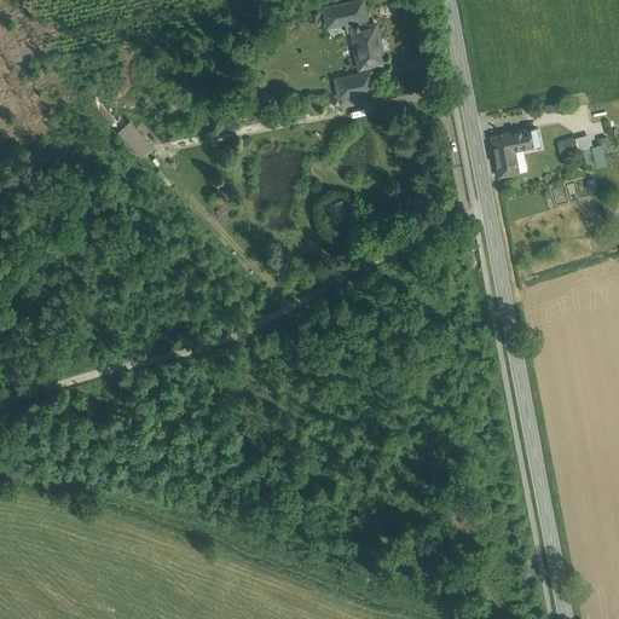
[(376,24),(366,25),(364,18),(365,17),(363,0),(324,7),(327,15),(329,24),(351,19),(351,21),(356,19),(357,28),(352,29),(360,68),(383,63),(376,24)]
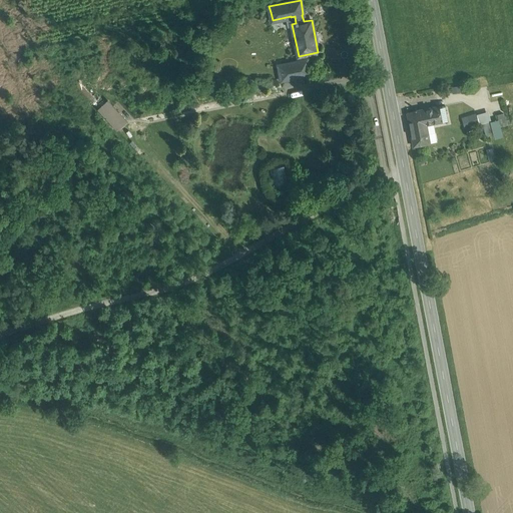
[(307,60),(279,65),(282,79),(310,74),(307,60)]
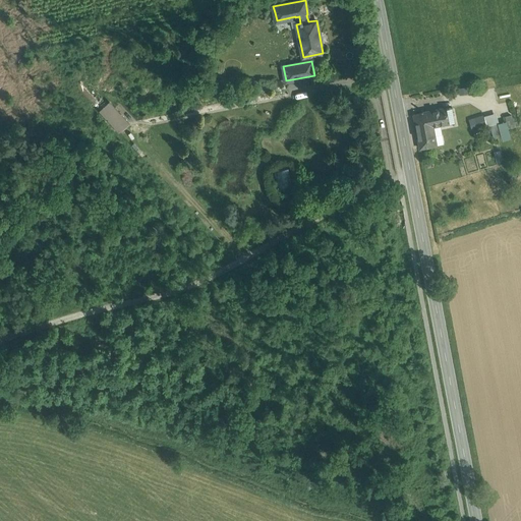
[(115,107),(100,111),(113,125),(129,122),(115,107)]
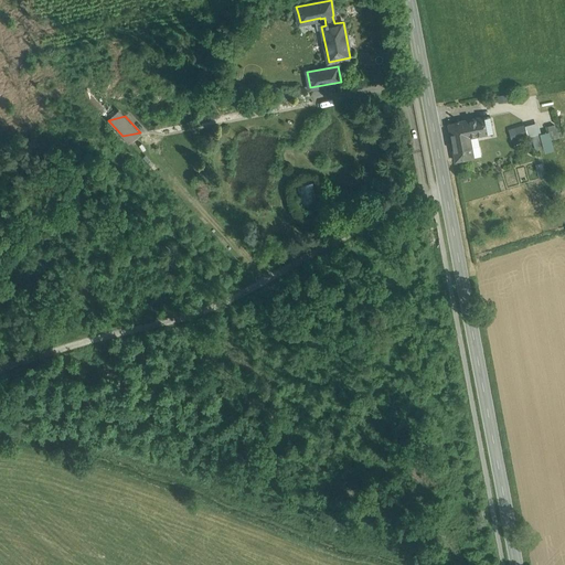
[(490,116),(482,117),(486,134),(493,132),(490,116)]
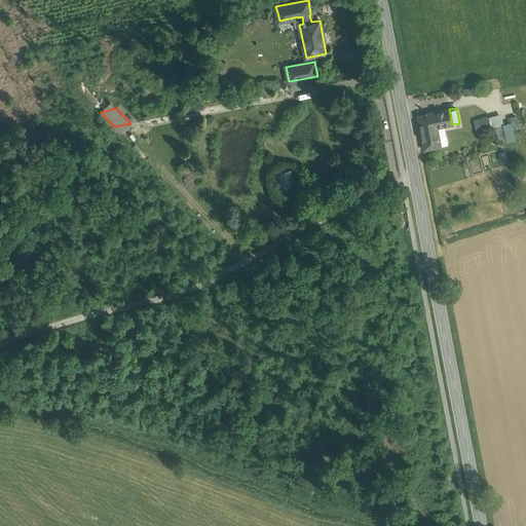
[(449,109),(427,114),(426,111),(425,112),(425,114),(417,115),(423,150),(448,145),(444,125),(452,124),(449,109)]
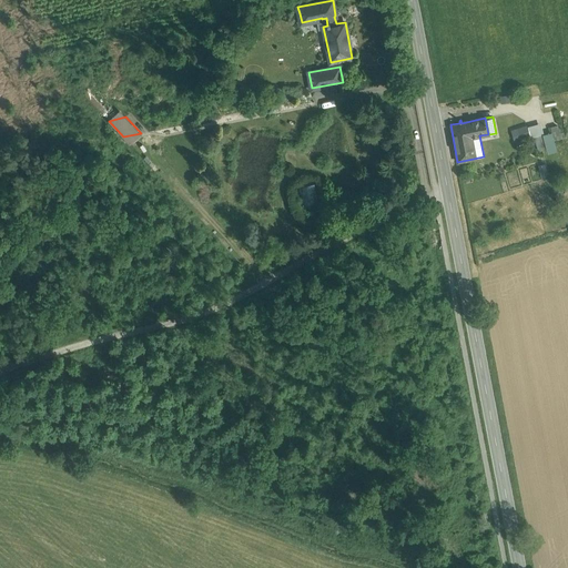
[(540,122),(510,128),(513,141),(533,138),(535,149),(546,146),(546,152),(556,151),(553,131),(543,132),(540,122)]
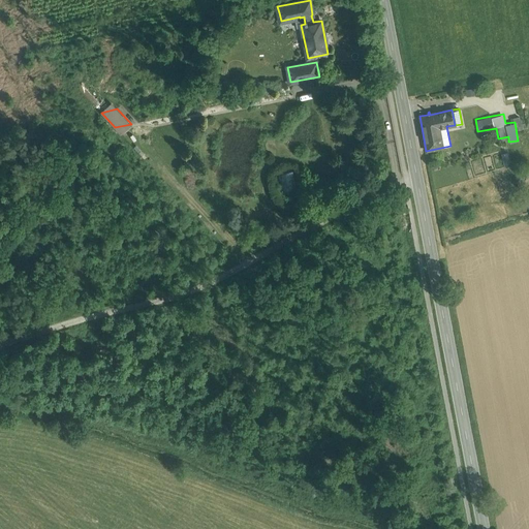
[(520,116),(512,117),(516,128),(522,127),(520,116)]
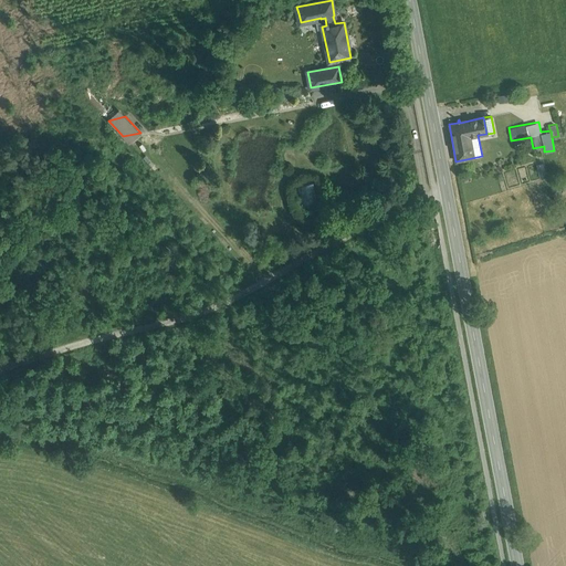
[(313,182),(296,186),(301,205),(316,201),(313,182)]
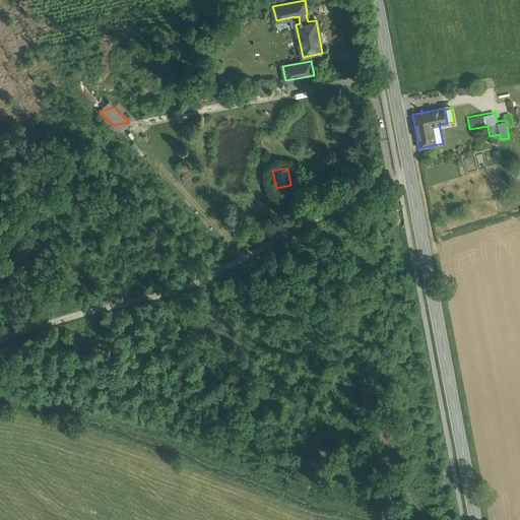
[(515,171),(504,174),(508,186),(518,183),(515,171)]
